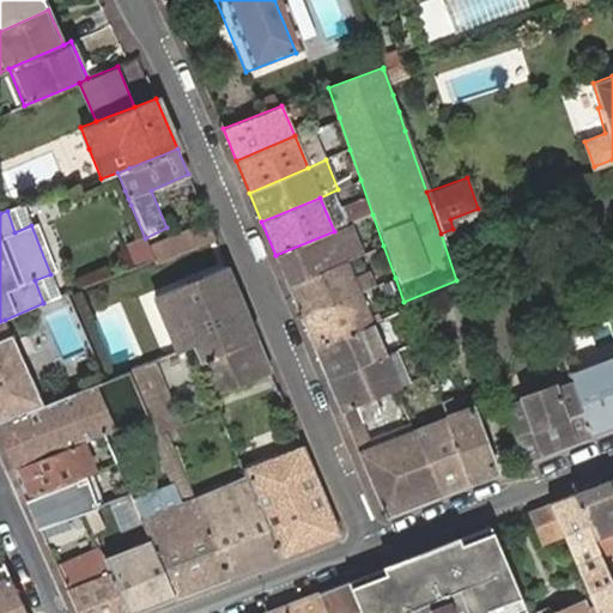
[(158,240),(165,259),(214,237),(207,219),(158,240)]
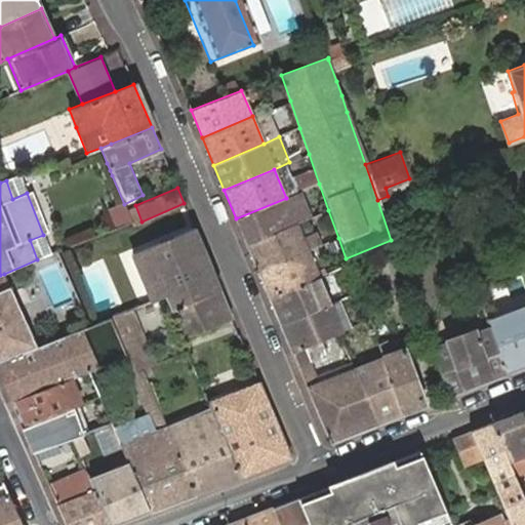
[(246,245),(296,224),(308,219),(296,193),(286,198),(236,218),(246,245)]
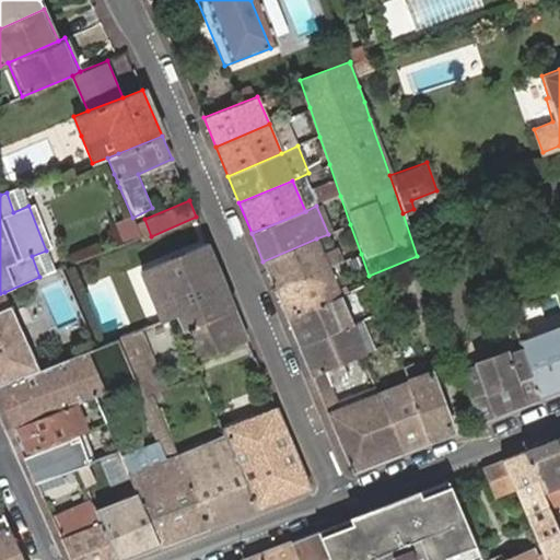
[(137,228),(141,240),(151,236),(144,219),(135,223),(137,228)]
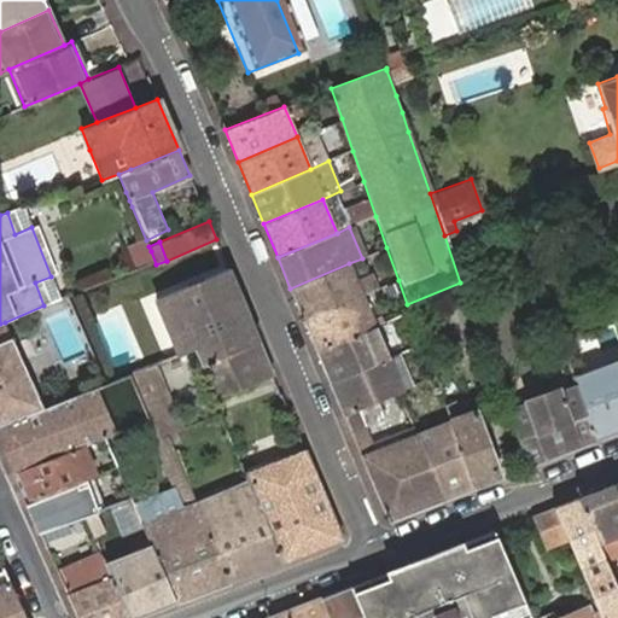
[(303,321),(362,296),(349,263),(290,289),(303,321)]
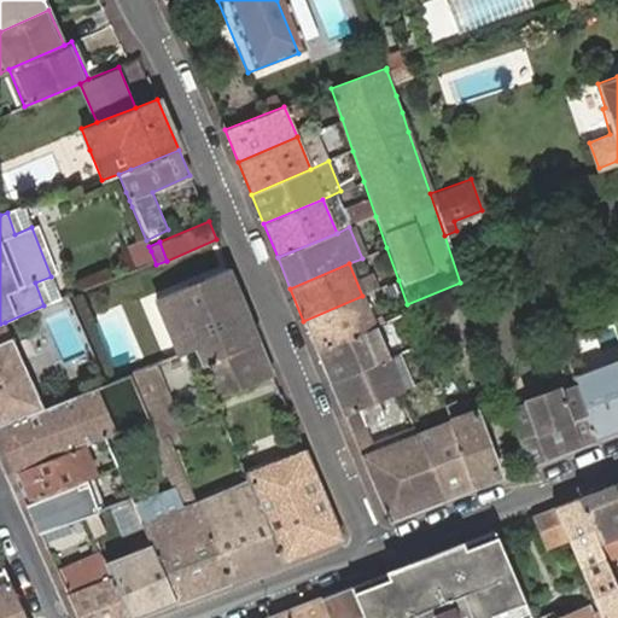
[(274,375),(233,268),(156,297),(185,373),(202,367),(214,398),(274,375)]
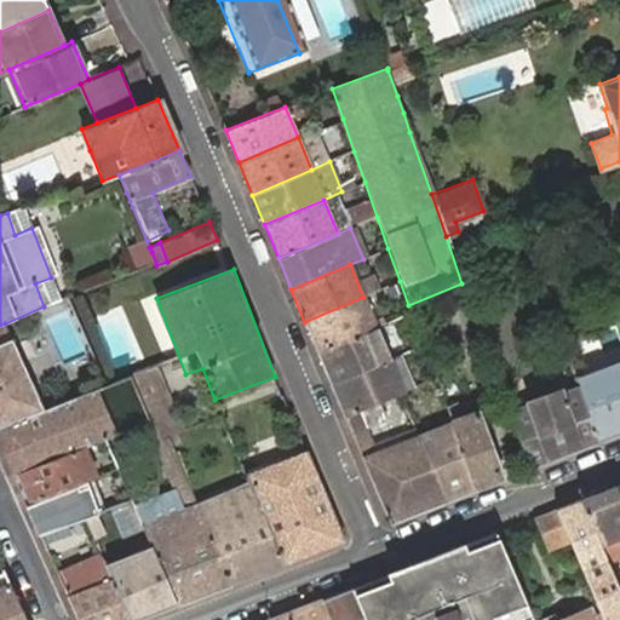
[(317,352),(377,327),(363,297),(304,322),(317,352)]
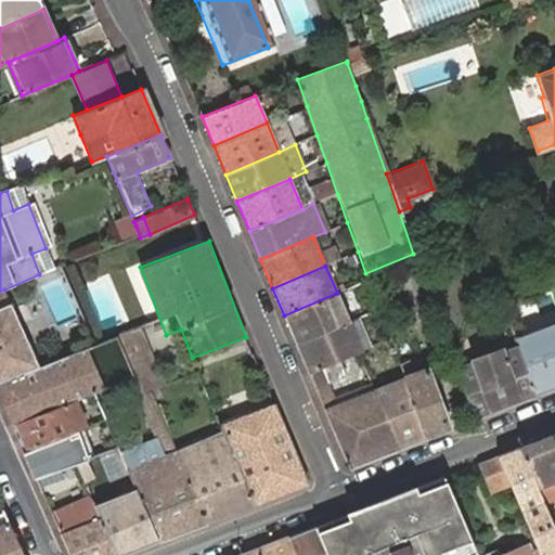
[(0,383),(39,368),(4,289),(0,291),(0,383)]
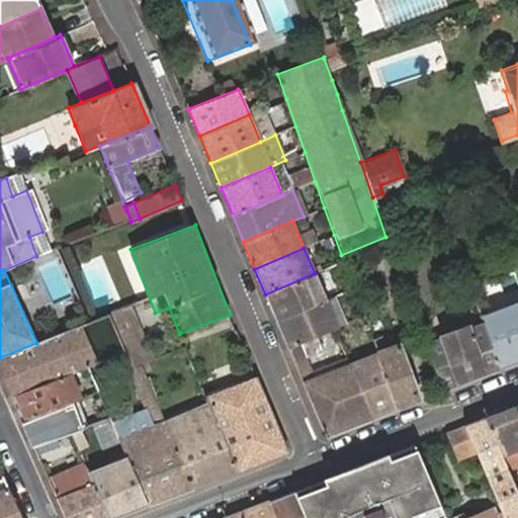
[(276,320),(325,299),(315,273),(265,294),(276,320)]
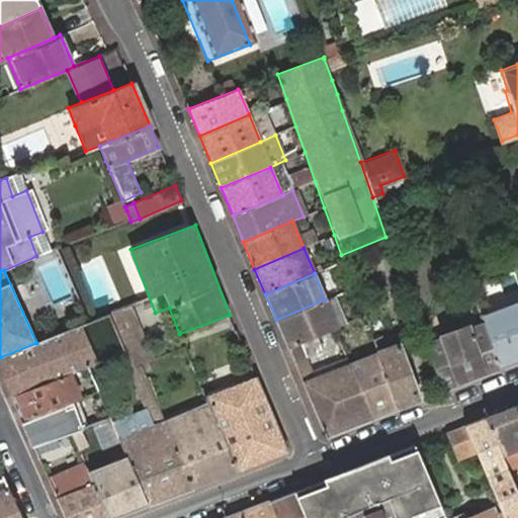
[(517,298),(478,314),(482,324),(482,325),(497,367),(517,359),(517,298)]
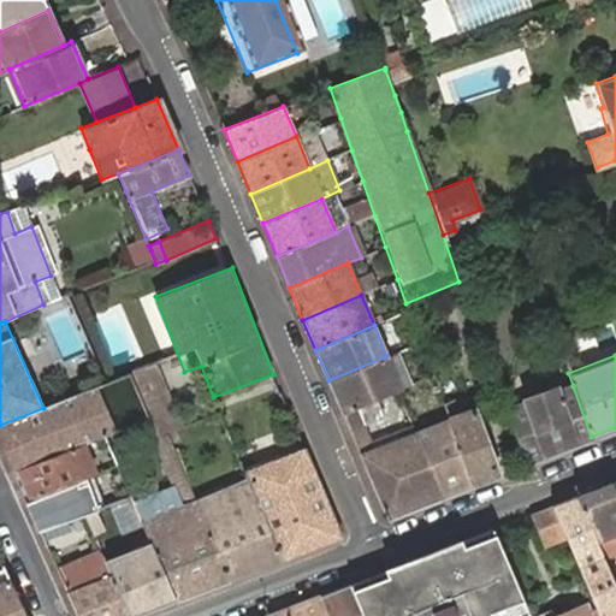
[(375,398),(400,388),(386,356),(329,380),(342,413),(375,398)]
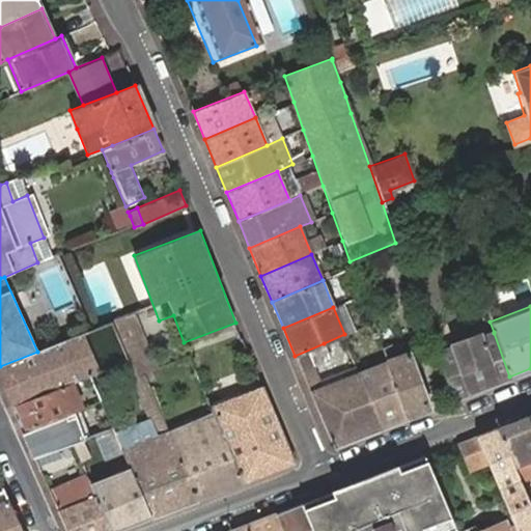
[(124,317),(111,323),(127,360),(139,355),(124,317)]
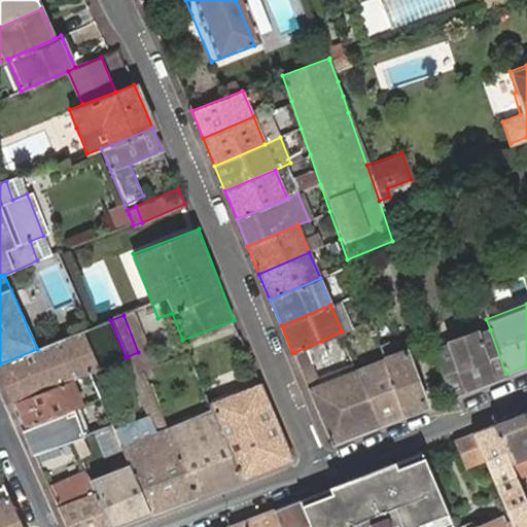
[(126,357),(110,320),(74,335),(0,363),(0,377),(11,401),(68,380),(88,372),(125,357),(126,357)]
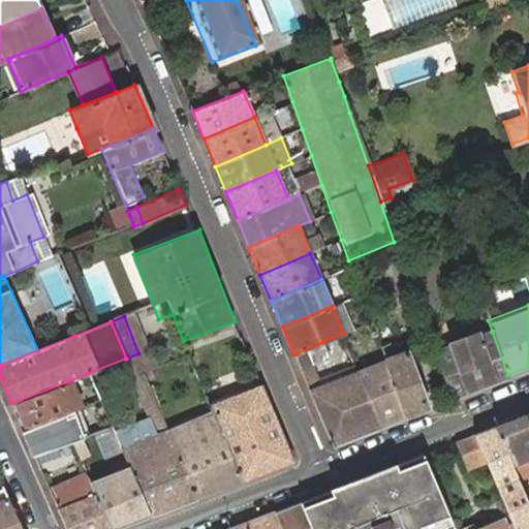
[(435,341),(430,343),(449,398),(507,375),(492,332),(476,338),(474,333),(448,343),(449,348),(439,352),(435,341)]
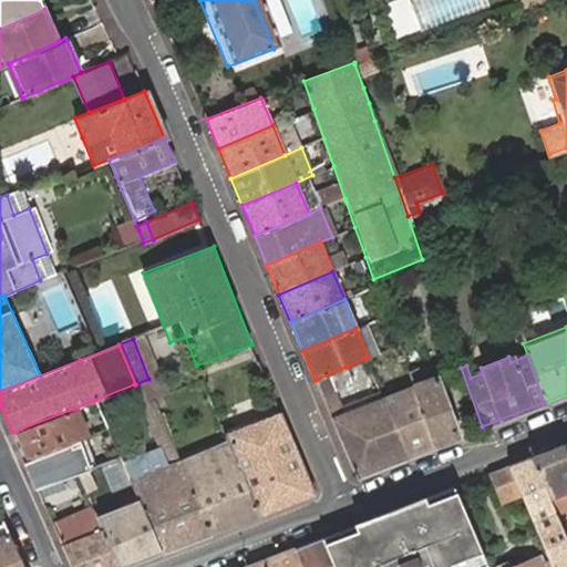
[(353,476),(402,456),(382,398),(343,412),(334,391),(351,383),(346,367),(315,380),(353,476)]
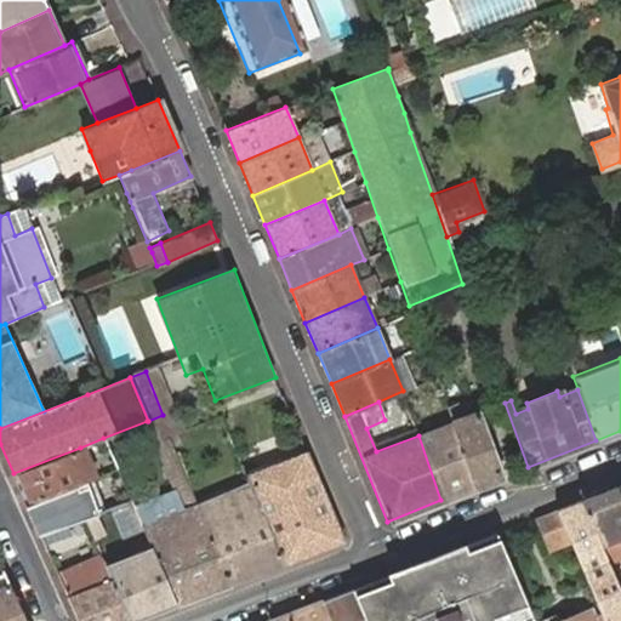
[(473,488),(499,478),(476,415),(459,420),(455,410),(446,414),(450,423),(473,488)]
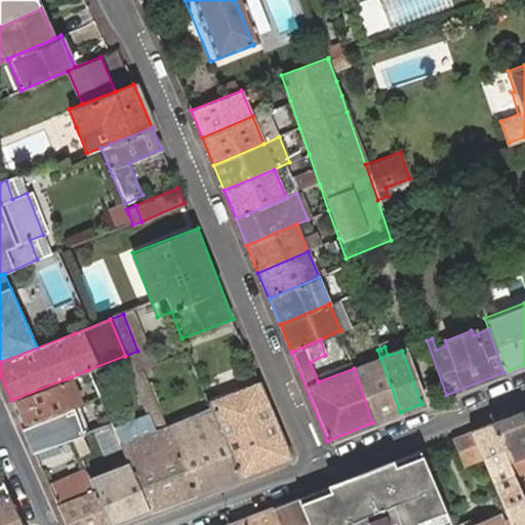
[(372,422),(400,412),(380,358),(354,368),(372,422)]
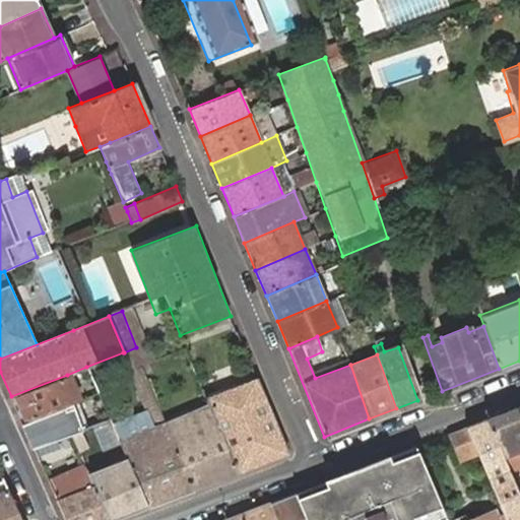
[(147,508),(192,490),(164,421),(141,367),(130,371),(147,412),(112,426),(119,440),(126,458),(147,508)]
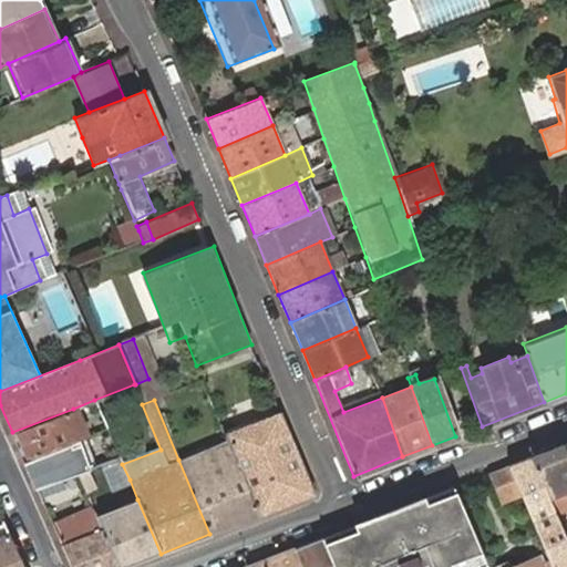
[(12,432),(23,460),(78,439),(84,436),(73,409),(12,432)]
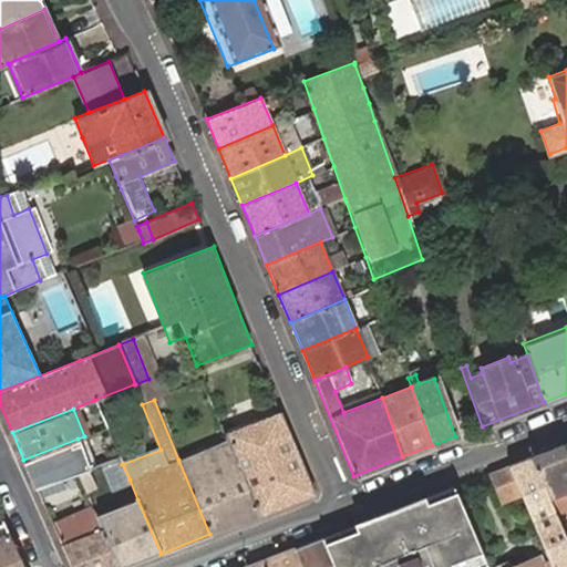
[(313,493),(279,411),(237,430),(234,420),(220,426),(226,441),(258,515),(313,493)]
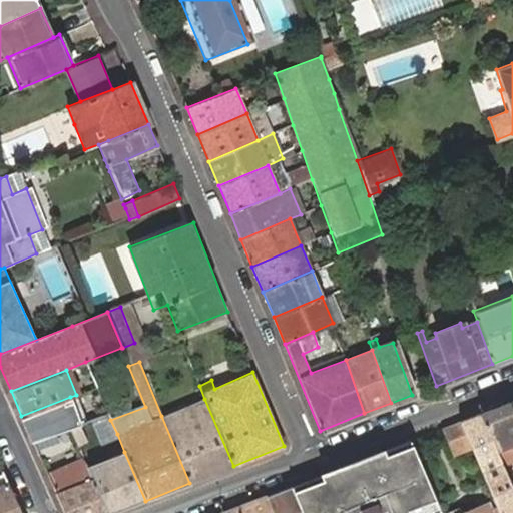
[(32,440),(108,413),(104,405),(73,416),(68,405),(72,404),(70,397),(21,416),(32,440)]
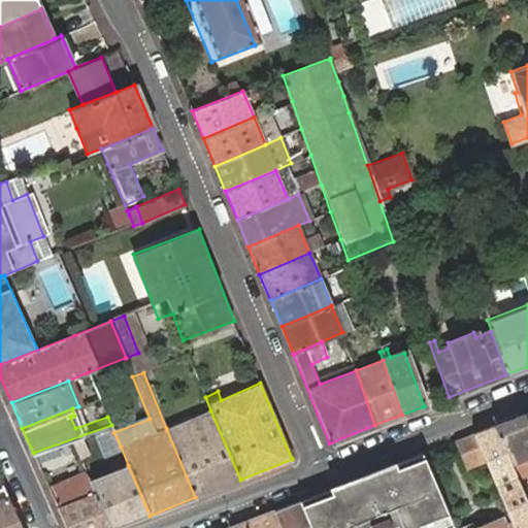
[(195,497),(240,480),(210,410),(166,428),(195,497)]
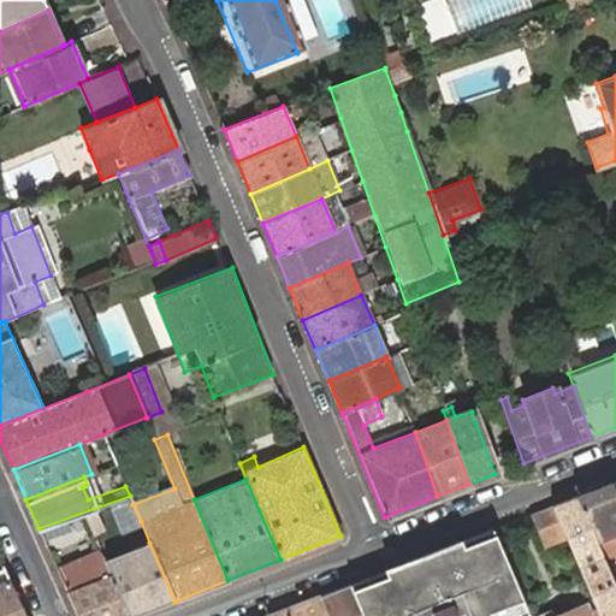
[(615,552),(615,499),(608,484),(575,496),(603,558),(615,552)]
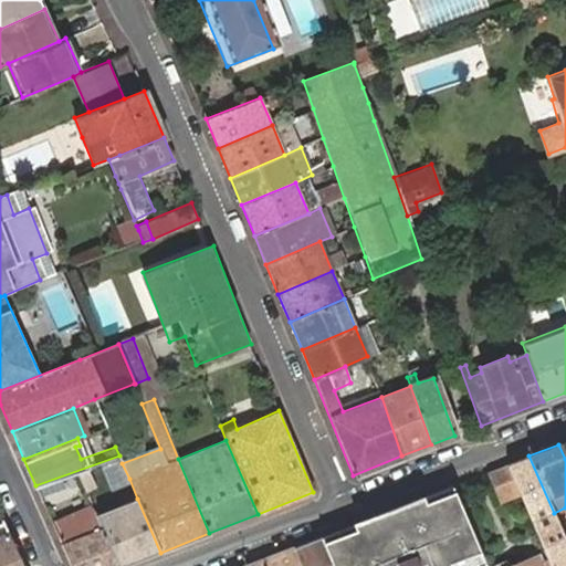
[(552,565),(565,565),(565,540),(554,513),(528,456),(507,463),(520,491),(548,558),(552,565)]
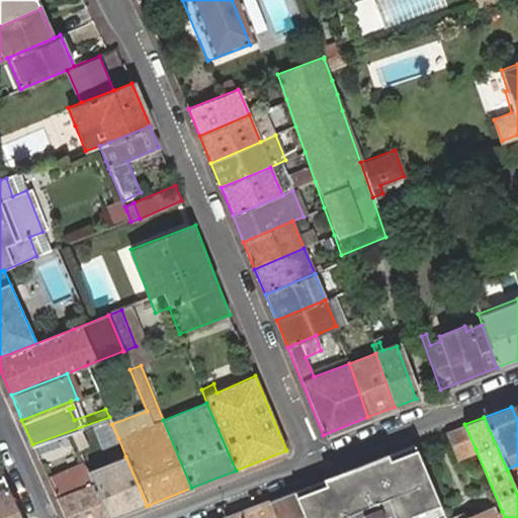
[(476,449),(464,424),(447,431),(458,456),(476,449)]
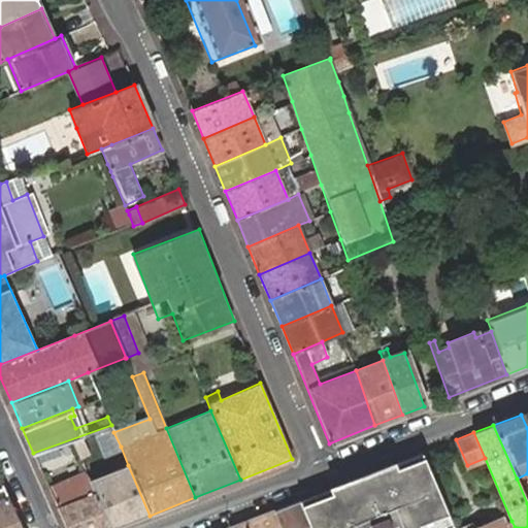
[(451,527),(420,453),(382,468),(406,527),(451,527)]
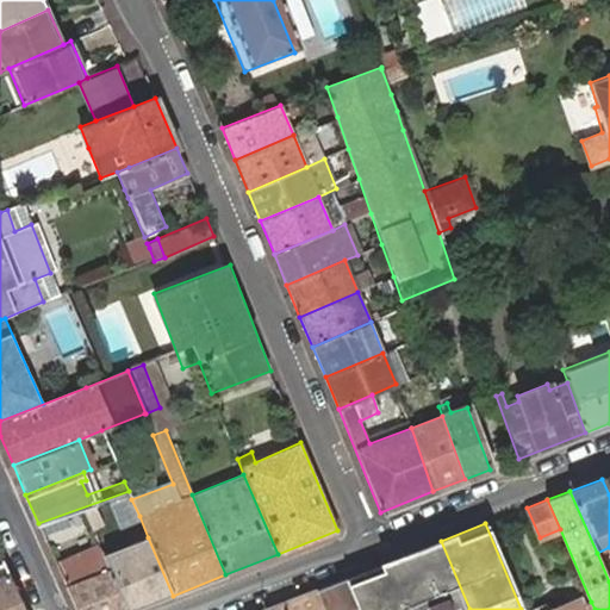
[(125,609),(135,609),(173,596),(148,537),(104,555),(125,609)]
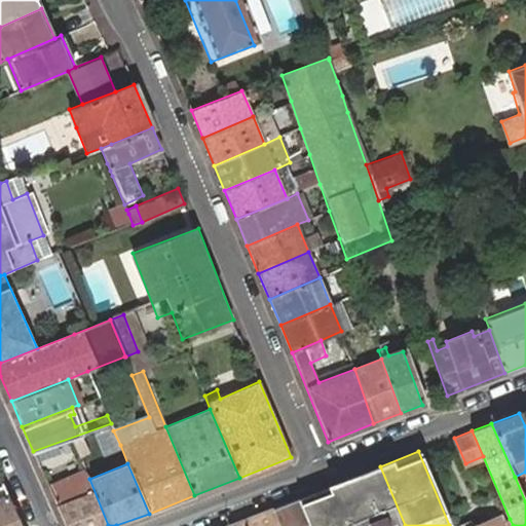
[(405,525),(380,466),(360,475),(382,525),(405,525)]
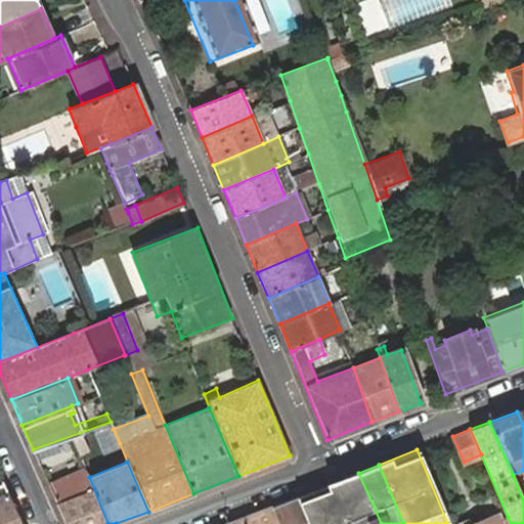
[(66,523),(107,523),(89,477),(86,471),(49,486),(66,523)]
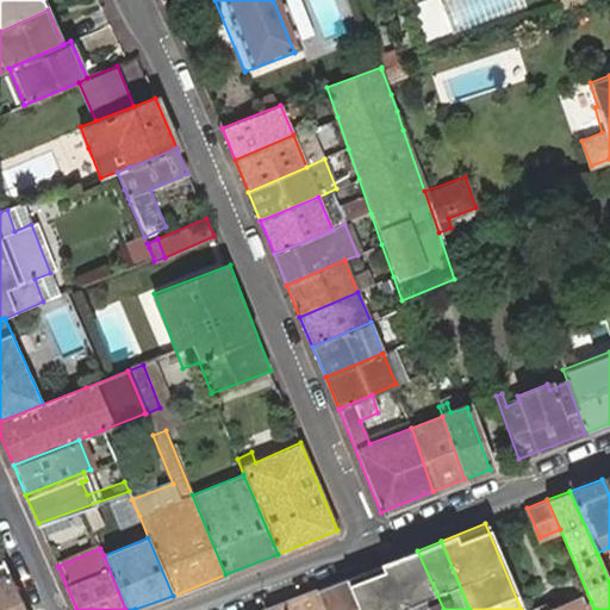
[(443,609),(417,551),(375,567),(393,609),(443,609)]
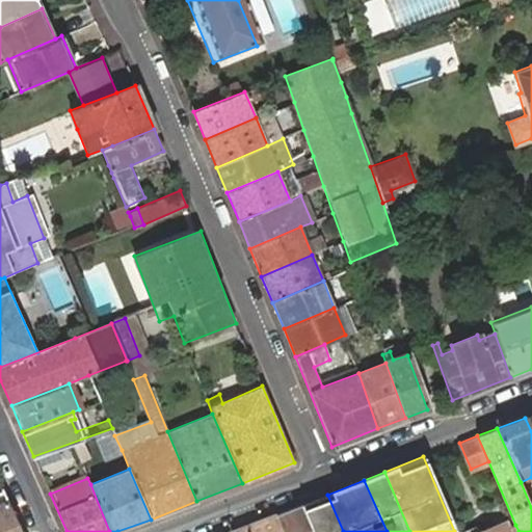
[(0,531),(22,531),(3,488),(0,489),(0,531)]
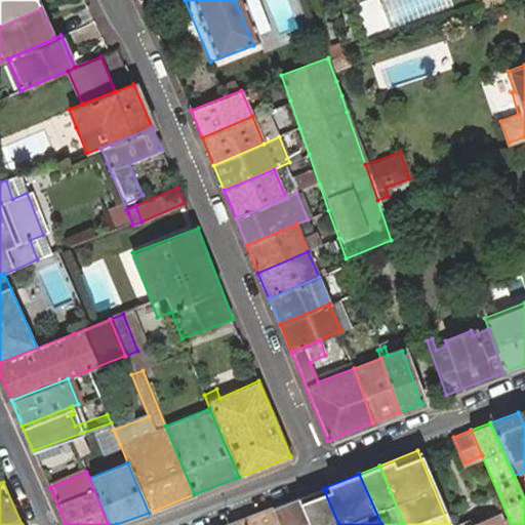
[(338,524),(323,488),(295,498),(307,524),(338,524)]
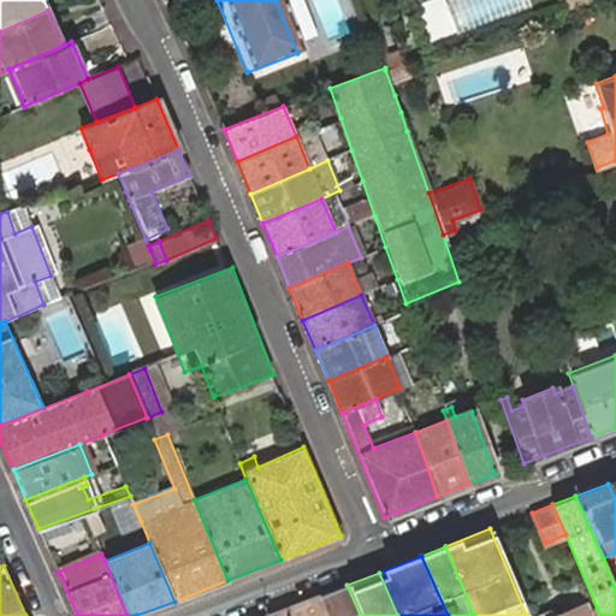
[(360,615),(347,585),(320,596),(329,615),(360,615)]
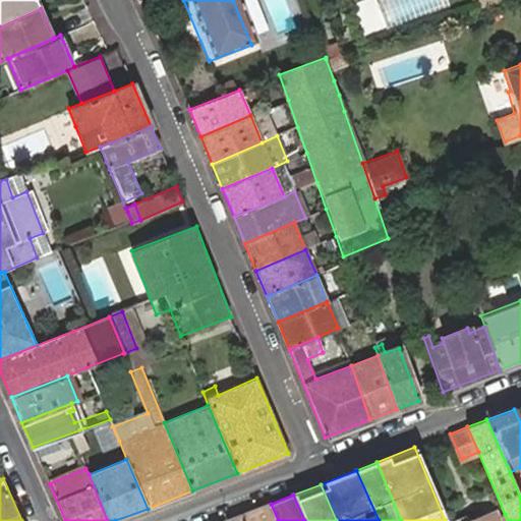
[(278,520),(271,504),(241,515),(244,520),(278,520)]
